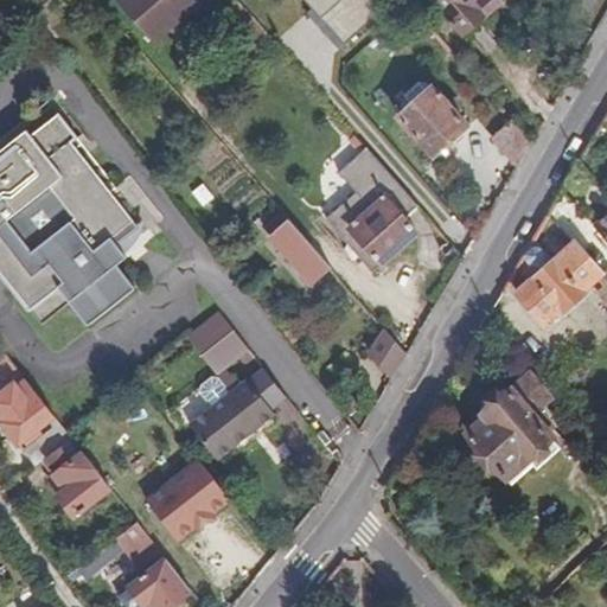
[(195,0),(120,0),(119,1),(155,44),(200,6),(195,0)]
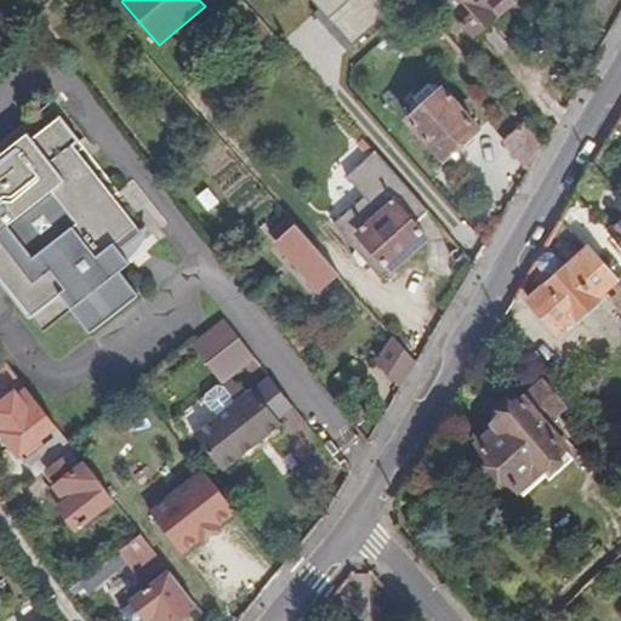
[(353,45),(397,7),(389,0),(313,0),(320,9),(353,45)]
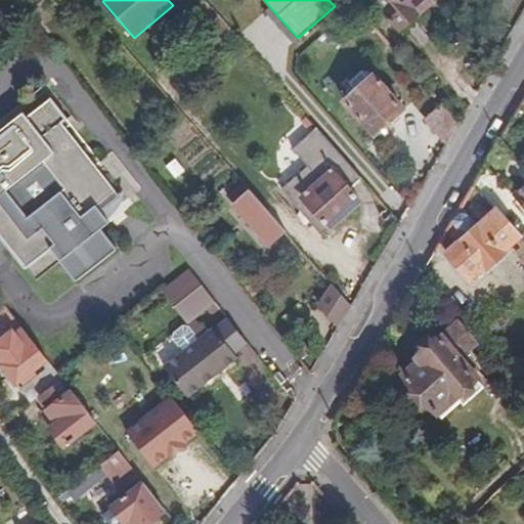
[(429,0),(431,2),(433,0),(368,0),(396,32),(416,15),(410,10),(422,0),(429,0)]
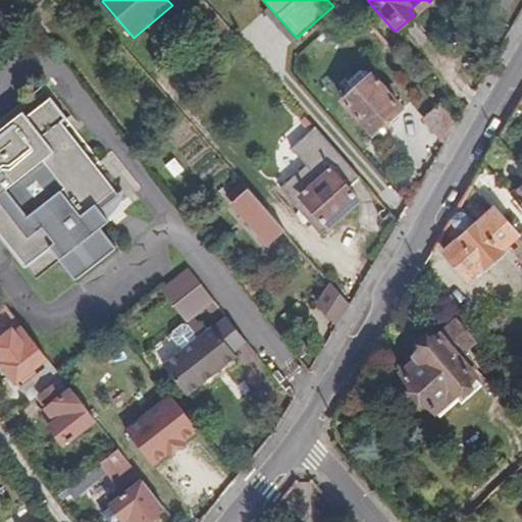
[(297,38),(269,7),(265,10),(292,42),(297,38)]
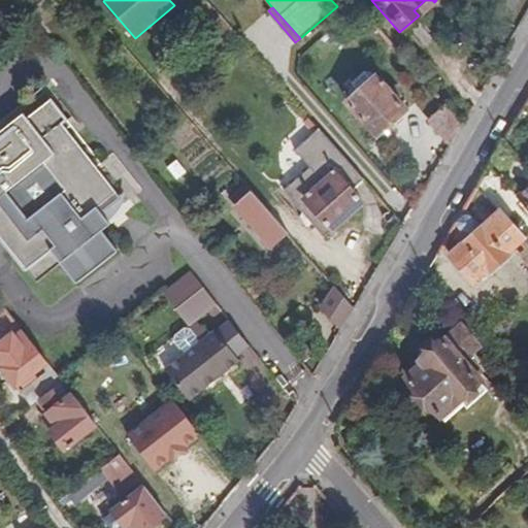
[(350,83),(357,92),(344,103),(374,137),(405,110),(378,81),(370,72),(363,71),(350,83)]
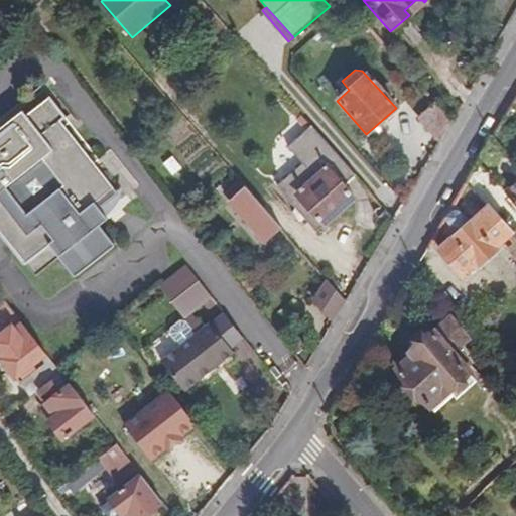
[(0,129),(0,232),(33,274),(55,257),(74,279),(114,247),(98,228),(106,221),(104,219),(98,210),(116,195),(115,192),(111,187),(117,183),(49,98),(27,117),(22,111),(0,129)]
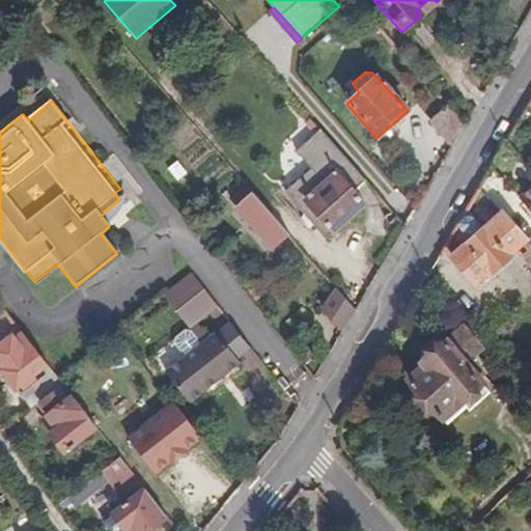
[(452,145),(464,124),(444,103),(428,117),(452,145)]
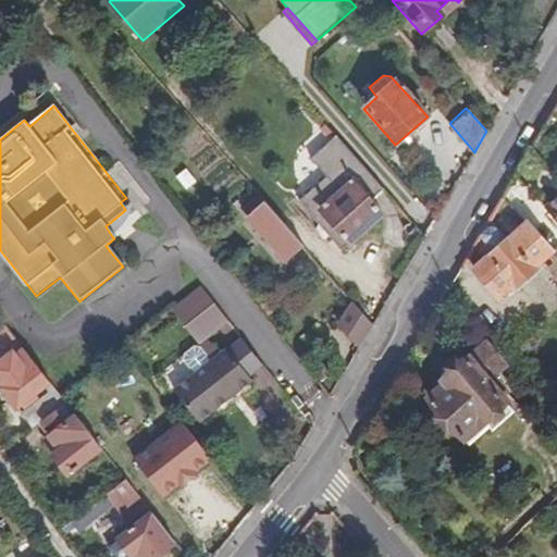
[(363,169),(374,160),(351,134),(342,144),(363,169)]
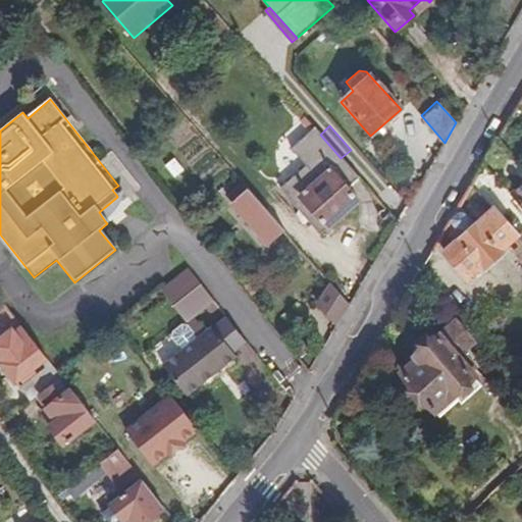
[(345,190),(358,178),(341,158),(320,135),(312,126),(289,148),(304,166),(277,190),(315,237),(355,203),(345,190)]
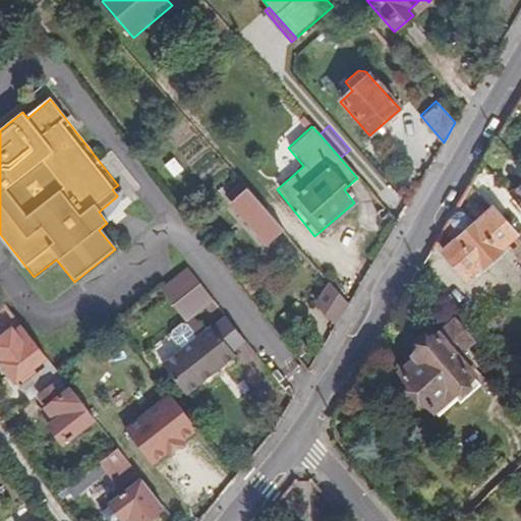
[(174,158),(165,165),(175,177),(184,170),(174,158)]
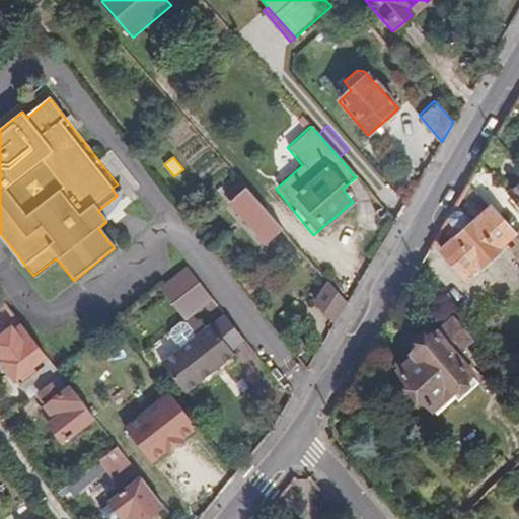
[(518,184),(508,195),(518,208),(518,184)]
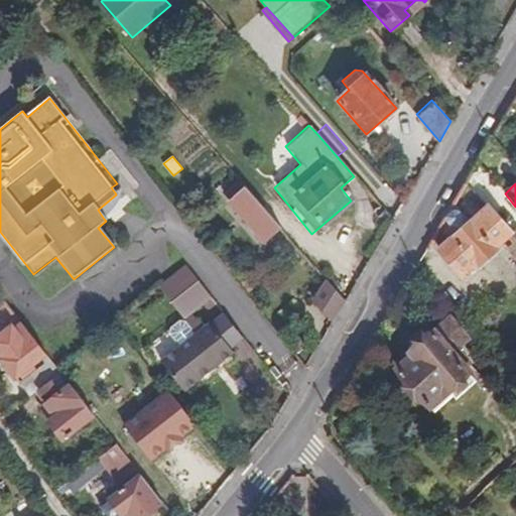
[(98,210),(104,219),(116,207),(122,197),(124,187),(115,192),(116,195),(98,210)]
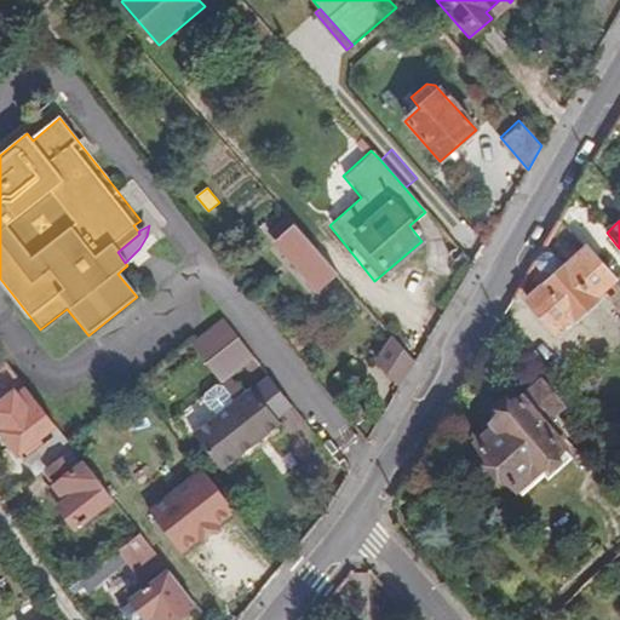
[(316,290),(336,273),(294,225),(276,242),(316,290)]
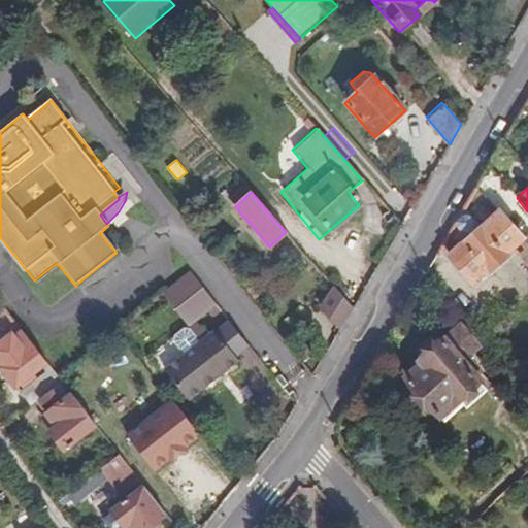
[(462,210),(448,233),(460,248),(447,259),(472,287),(487,273),(489,276),(506,261),(504,258),(521,243),(497,218),(474,238),(468,232),(475,226),(462,210)]
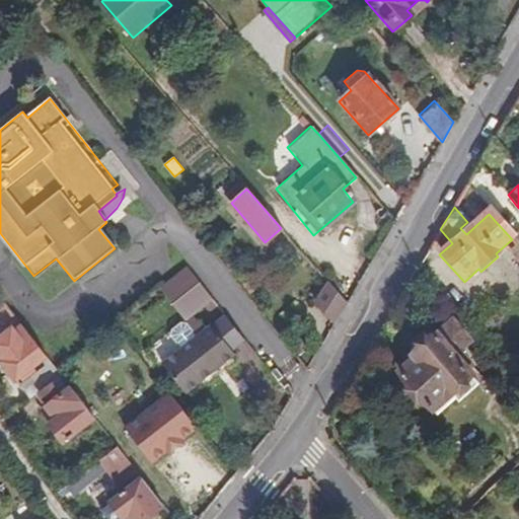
[(196,317),(214,302),(187,267),(165,283),(193,319),(196,317)]
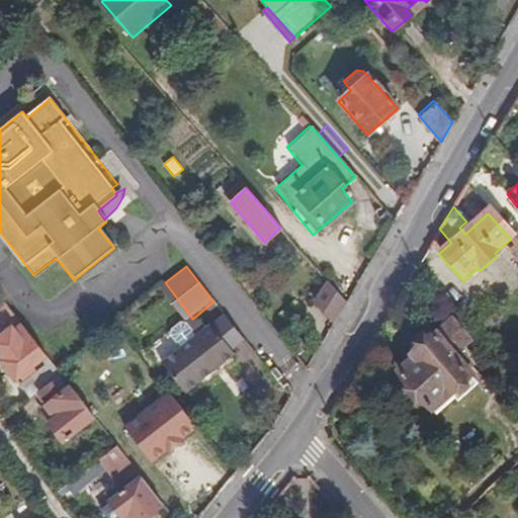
[(326,281),(335,291),(340,286),(332,276),(326,281)]
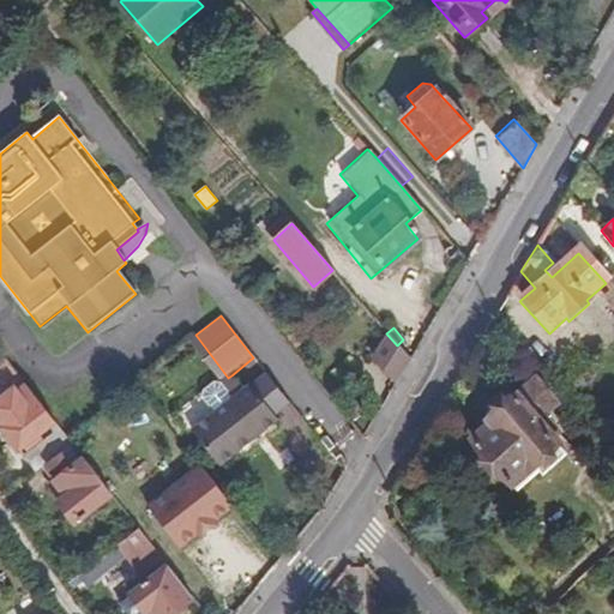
[(396,385),(410,361),(397,345),(386,333),(373,359),(396,385)]
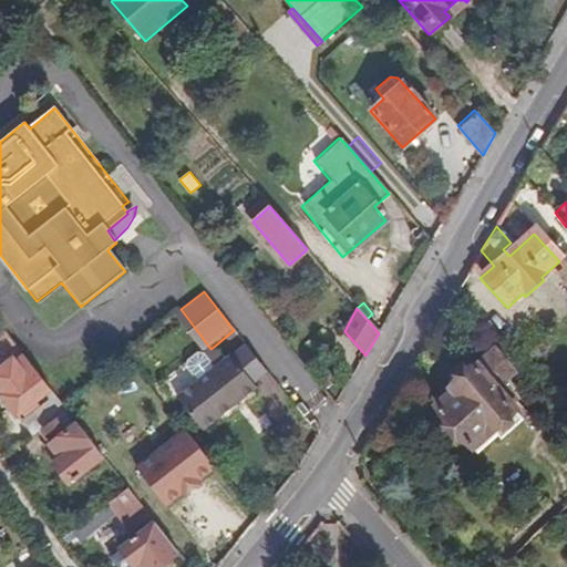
[(214,347),(210,349),(181,309),(173,315),(203,353),(204,353),(217,370),(226,362),(214,347)]
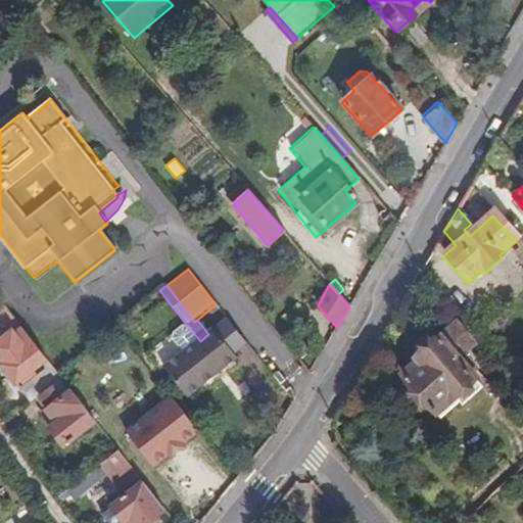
[(62,378),(57,371),(6,305),(0,310),(0,333),(3,332),(6,337),(0,341),(0,357),(5,364),(1,367),(16,384),(42,364),(47,371),(21,390),(32,402),(37,397),(62,378)]
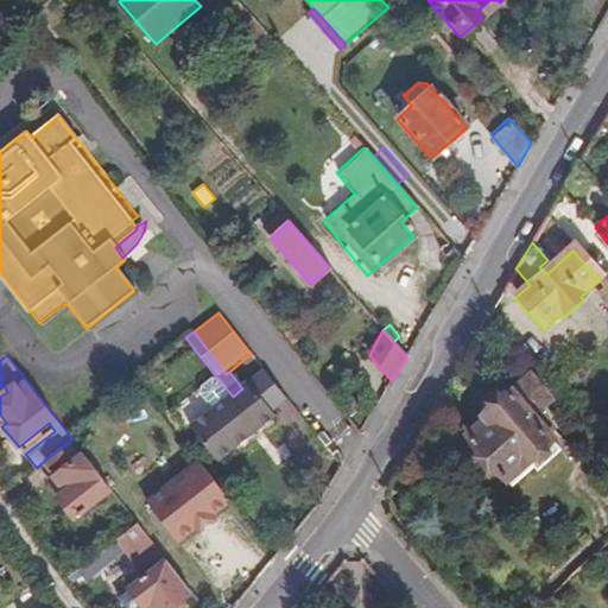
[(531,375),(486,416),(489,419),(470,437),(510,482),(531,463),(533,467),(558,447),(539,426),(545,420),(538,412),(552,399),(531,375)]
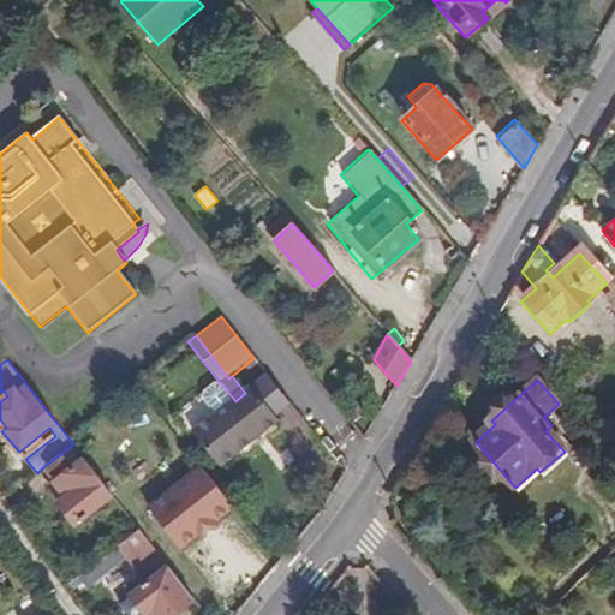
[(221,383),(220,383),(215,383),(204,393),(204,399),(219,415),(236,401),(221,383)]
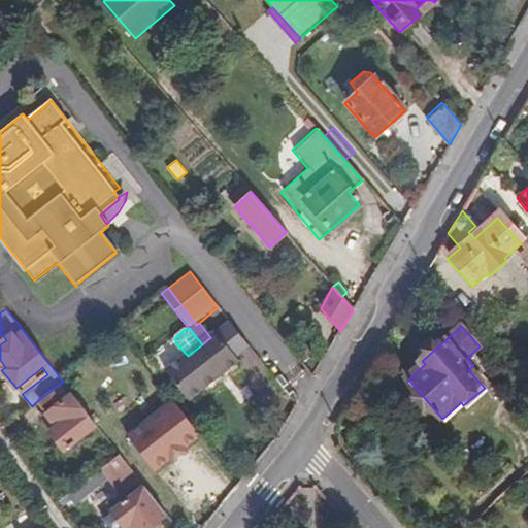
[(188,356),(167,372),(192,403),(240,364),(216,334),(210,337),(202,344),(188,356)]
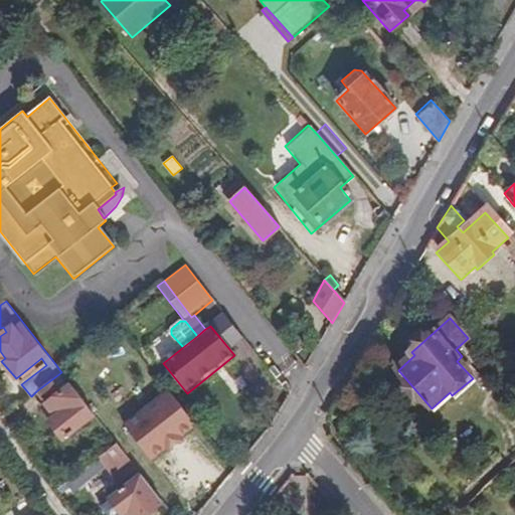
[(290,343),(297,352),(307,344),(300,335),(290,343)]
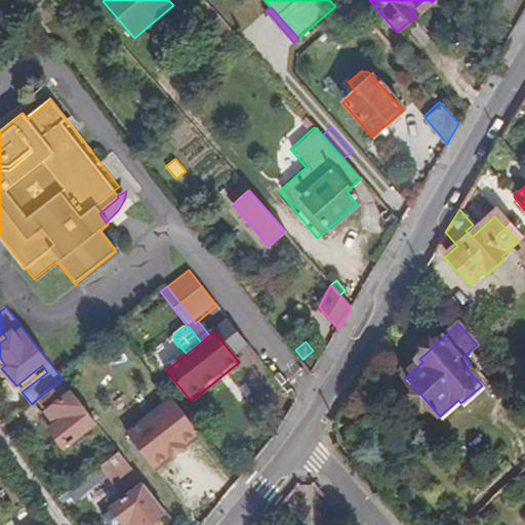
[(96,422),(63,379),(37,399),(57,425),(51,429),(65,448),(96,422)]
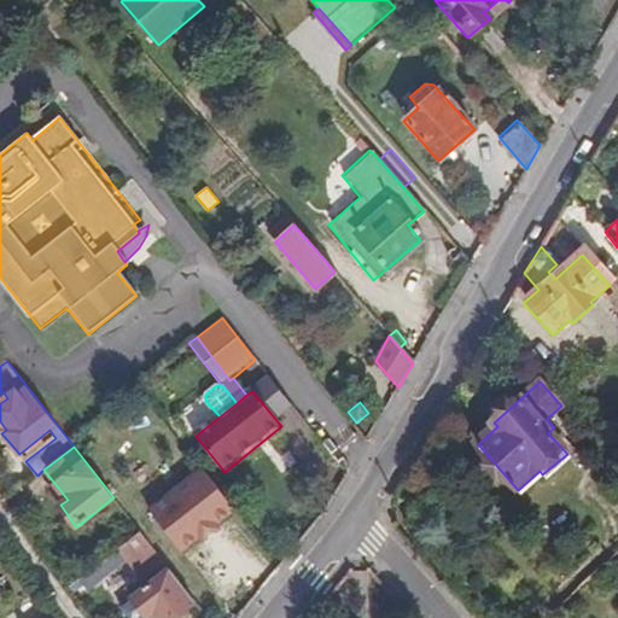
[(150,511),(181,552),(200,536),(204,541),(220,529),(216,525),(234,511),(204,470),(150,511)]
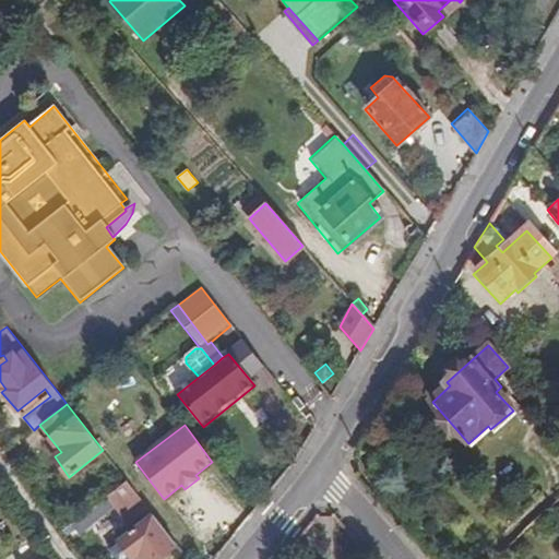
[(123,558),(163,558),(178,548),(127,482),(111,495),(118,507),(137,530),(119,543),(119,545),(116,548),(123,558)]
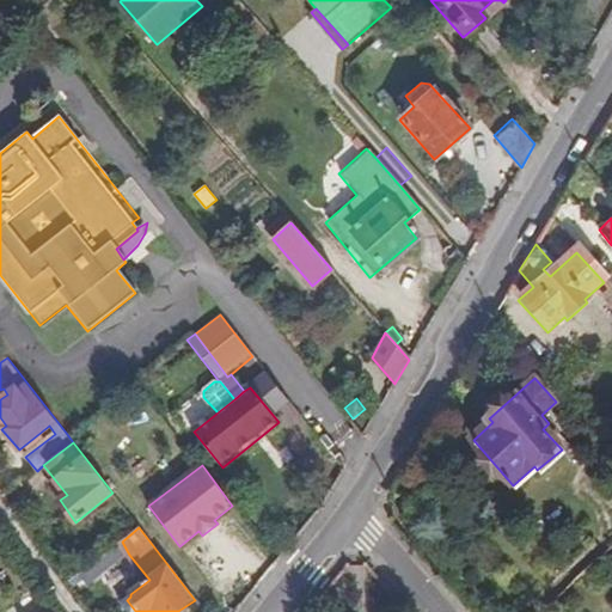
[(122,542),(78,575),(87,587),(129,555),(122,542)]
